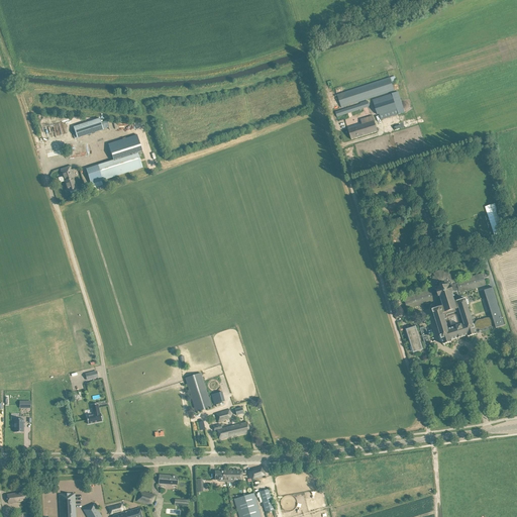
[(390,77),(335,95),(335,96),(336,98),(338,97),(341,107),(394,90),(390,77)]
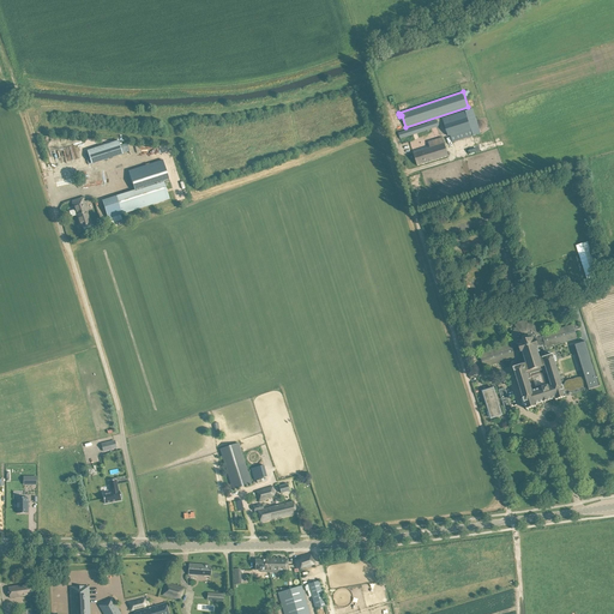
[(443,119),(449,136),(450,136),(452,143),(481,133),(473,109),(443,119)]
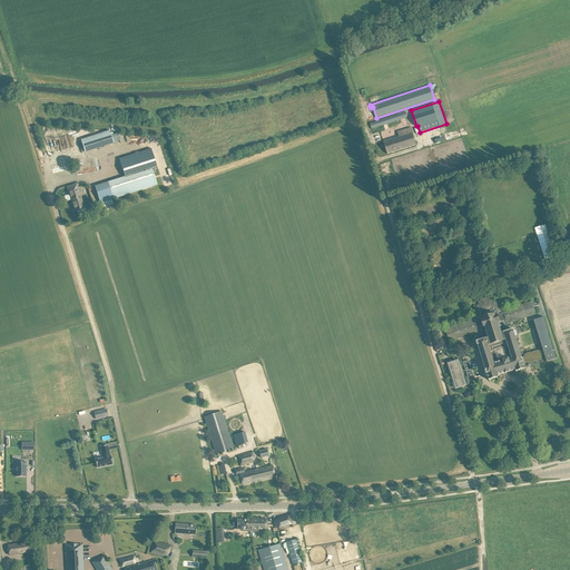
[(370,125),(371,125),(372,128),(406,117),(404,111),(397,114),(397,115),(370,124),(371,124),(370,125)]
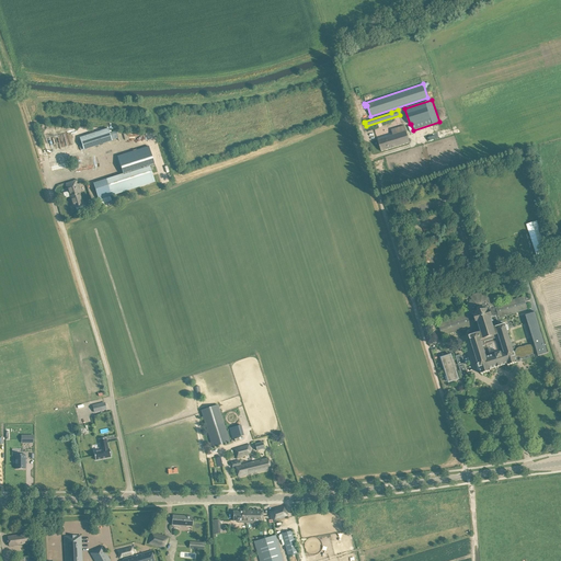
[(378,140),(381,151),(410,142),(404,125),(391,129),(393,135),(378,140)]
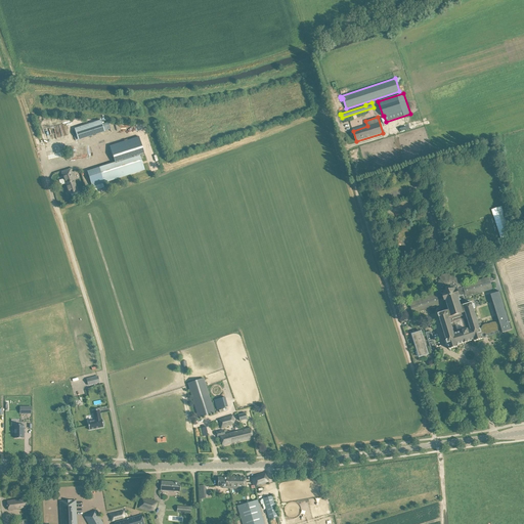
[(102,120),(75,127),(78,139),(105,132),(102,120)]
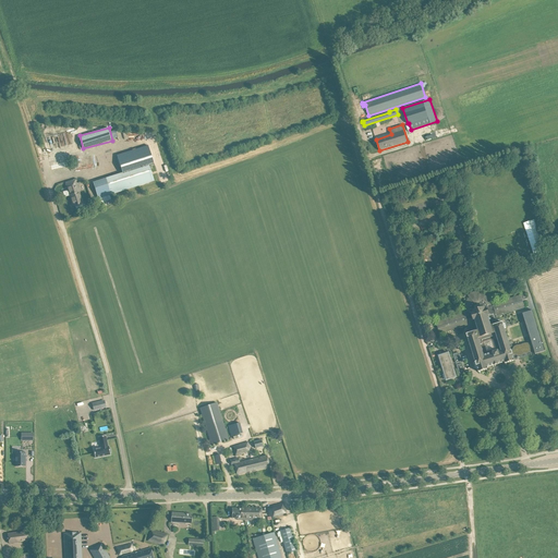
[(364,131),(366,141),(374,138),(372,129),(364,131)]
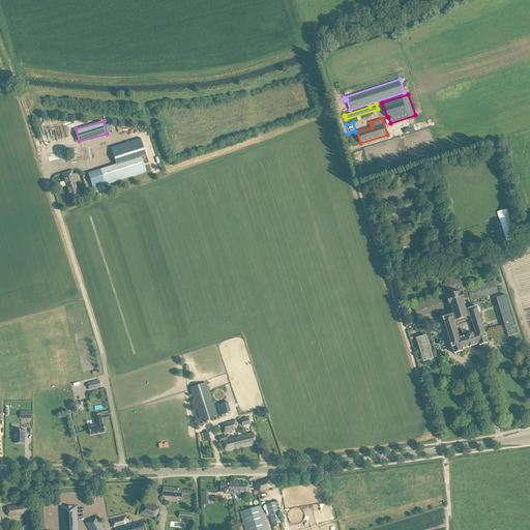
[(146,154),(141,139),(137,140),(111,148),(116,165),(142,156),(141,156),(146,154)]
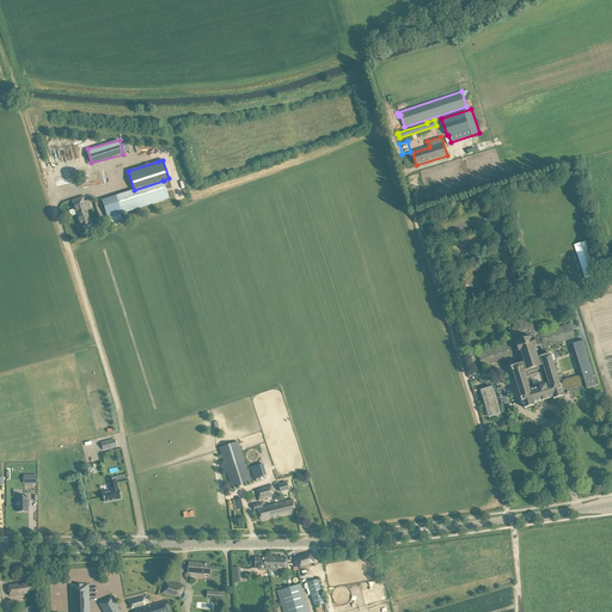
[(164,181),(134,190),(102,201),(108,218),(169,199),(164,181)]
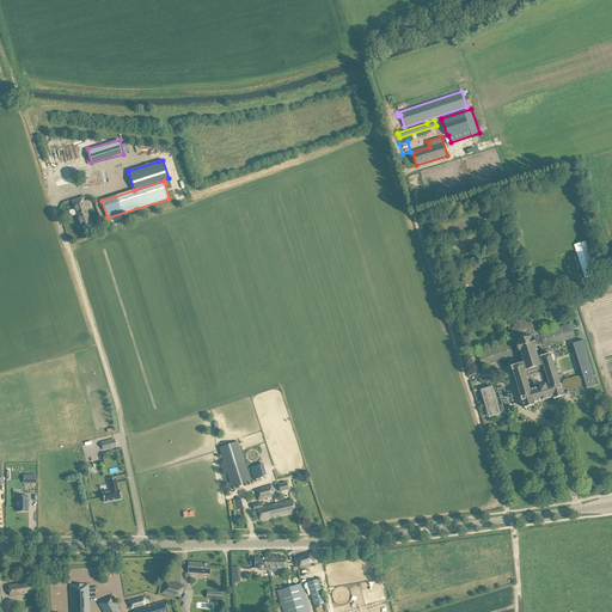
[(72,201),(80,226),(91,224),(83,197),(72,201)]
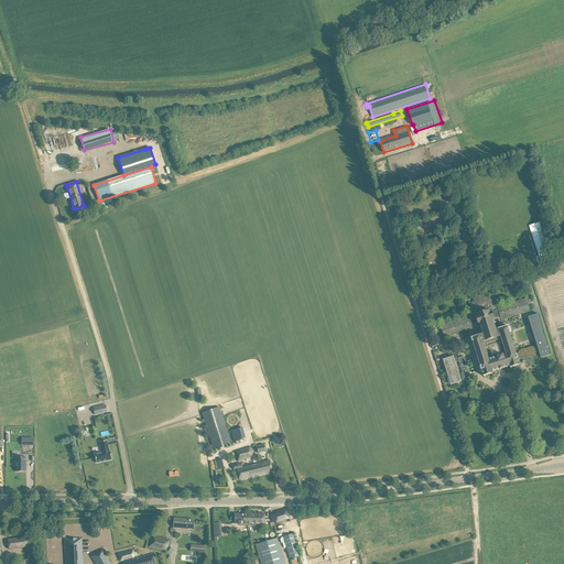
[(548,255),(539,223),(528,225),(537,258),(548,255)]
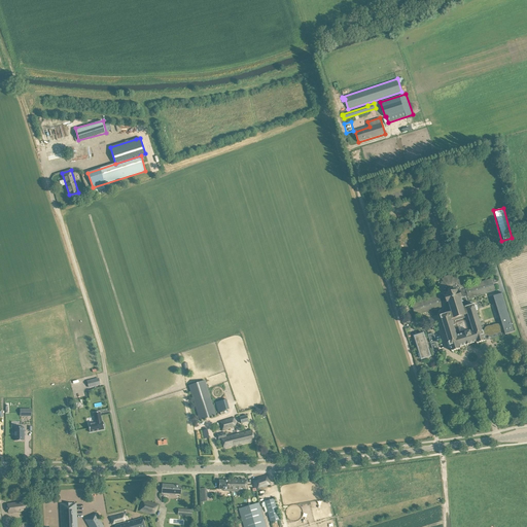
[(502,329),(504,328),(506,335),(516,331),(503,293),(494,296),(502,324),(501,324),(500,325),(499,325),(496,325),(495,325),(494,325),(491,326),(490,326),(489,327),(488,327),(487,328),(486,329),(485,330),(484,331),(483,331),(475,305),(471,306),(470,304),(468,299),(496,290),(494,284),(497,282),(496,277),(492,278),(465,286),(463,282),(459,279),(454,278),(454,276),(452,275),(450,275),(448,276),(447,276),(445,277),(443,278),(442,279),(443,281),(440,285),(438,290),(438,295),(412,304),(415,316),(442,307),(444,313),(446,312),(447,314),(441,316),(449,342),(447,342),(449,348),(451,347),(452,351),(461,349),(460,347),(477,342),(477,344),(486,341),(484,335),(485,335),(487,334),(488,334),(489,334),(490,334),(492,334),(493,334),(494,334),(495,334),(497,332),(498,332),(499,331),(500,331),(501,330),(502,329)]
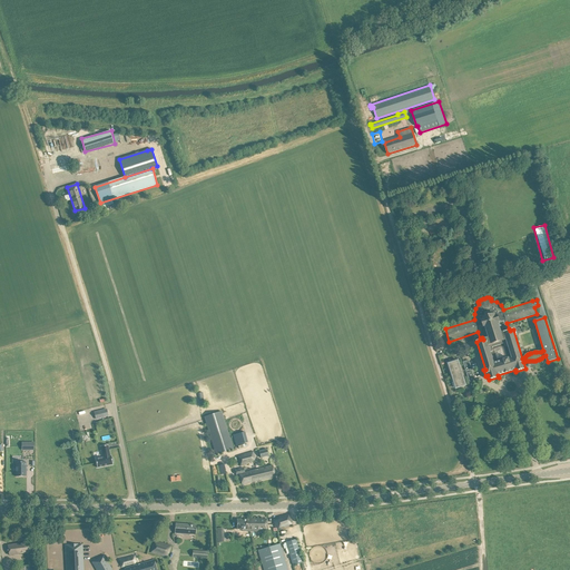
[(448,363),(455,389),(465,385),(458,361),(448,363)]
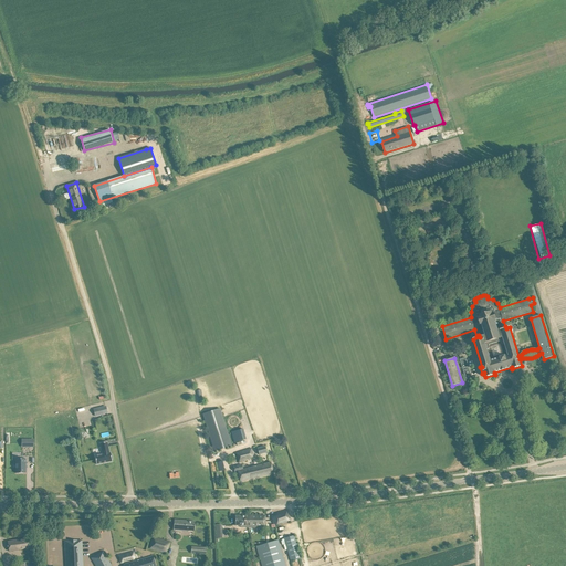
[(106,407),(94,410),(95,416),(107,412),(106,407)]
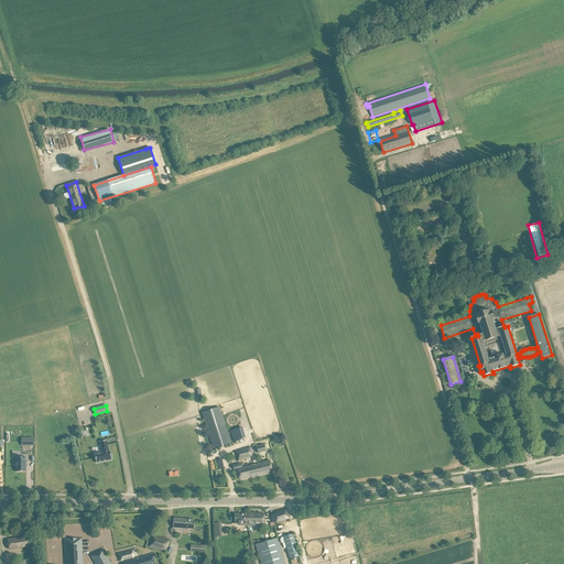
[(202,413),(214,449),(230,444),(219,408),(202,413)]
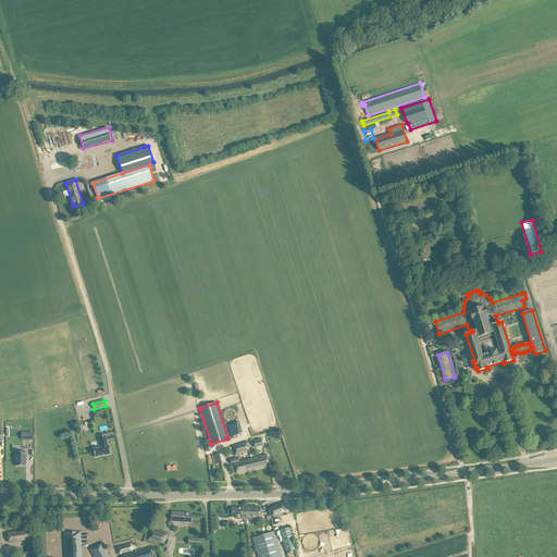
[(94,448),(95,457),(110,454),(110,452),(111,452),(110,448),(109,448),(109,445),(108,446),(106,435),(98,436),(100,447),(94,448)]
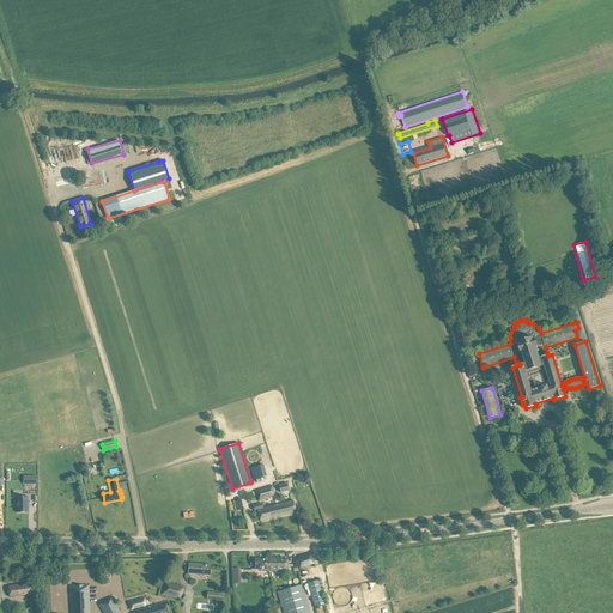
[(266,498),(271,496),(275,495),(272,486),(261,489),(255,491),(259,501),(266,498)]
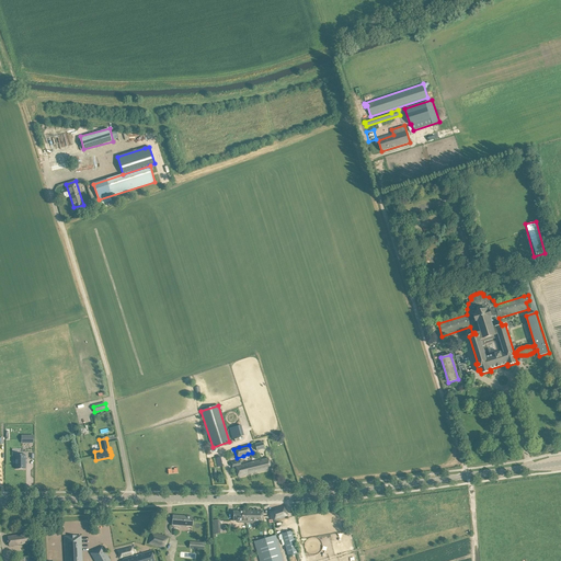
[(26,455),(16,455),(16,469),(26,469),(26,455)]
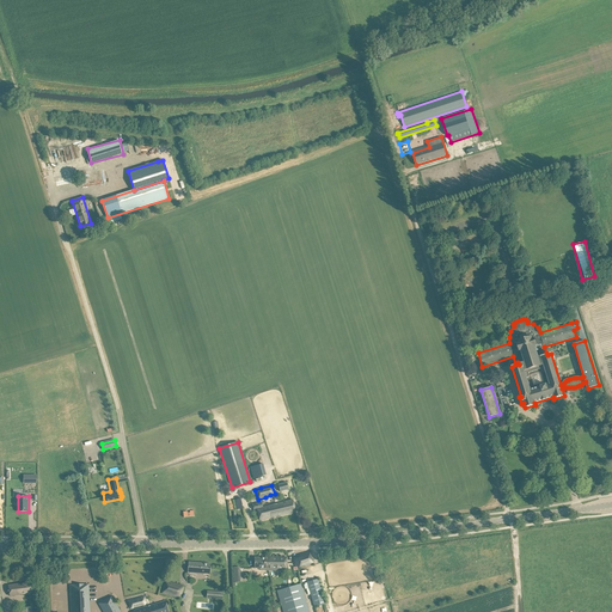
[(293,500),(263,507),(262,502),(252,505),(254,510),(257,509),(259,520),(295,510),(293,500)]
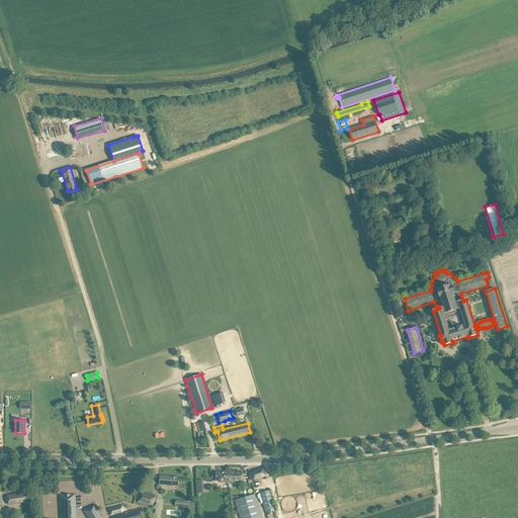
[(251,480),(252,483),(266,479),(262,467),(248,470),(250,479),(251,480)]
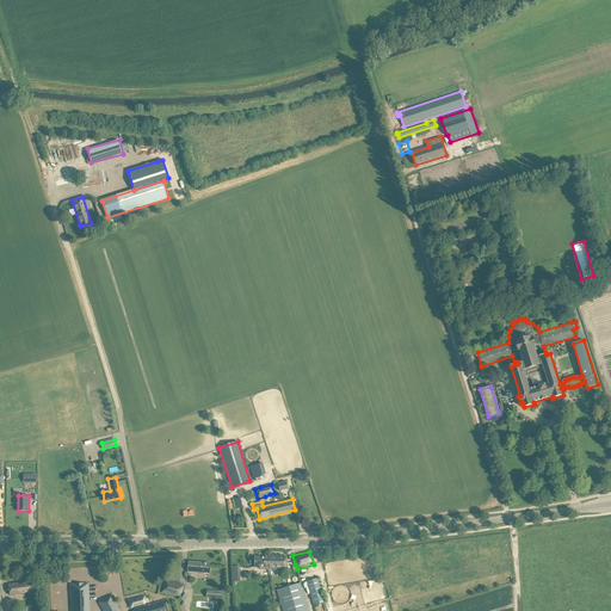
[(267,567),(267,556),(264,556),(264,557),(254,556),(254,567),(263,567),(263,569),(264,569),(264,567),(267,567)]
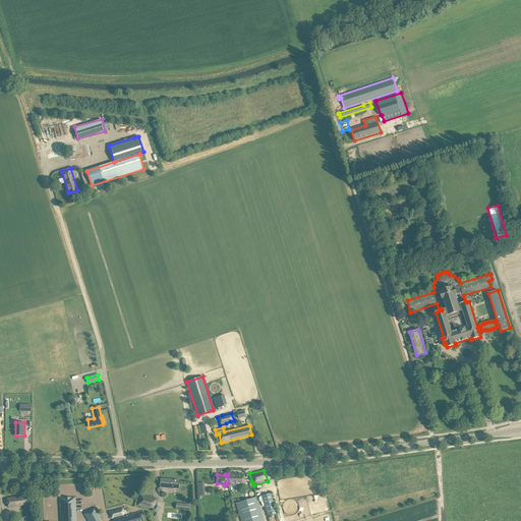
[(244,474),(228,474),(228,483),(244,483),(244,474)]
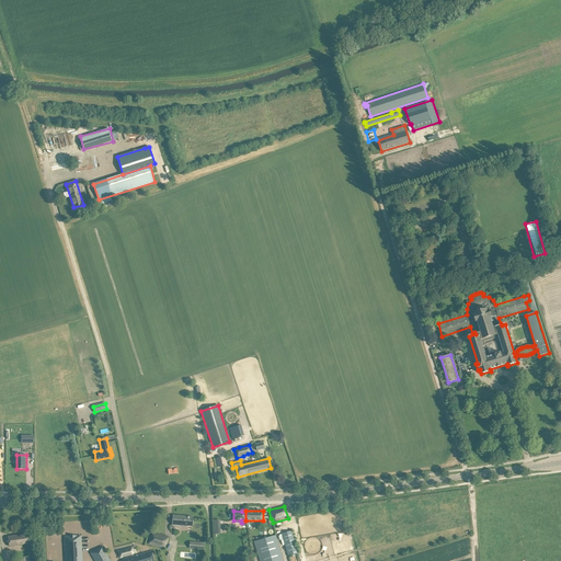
[(172,525),(187,526),(193,526),(193,517),(172,515),(172,525)]
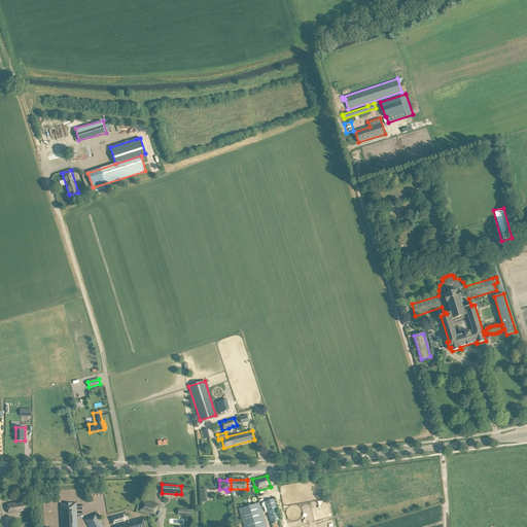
[(265,501),(271,523),(280,520),(274,498),(265,501)]
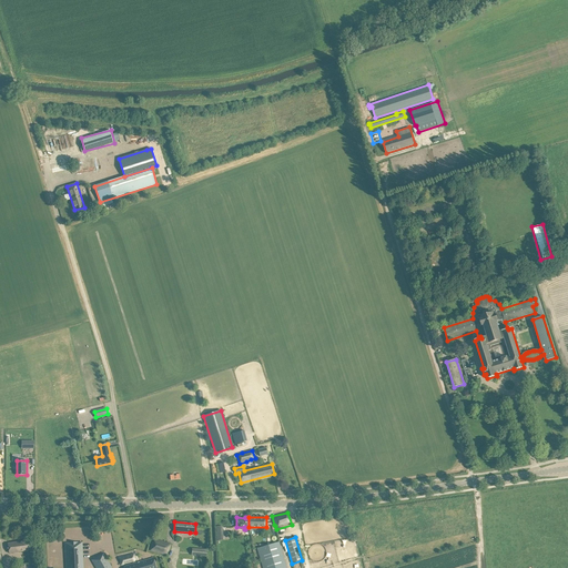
[(150,550),(168,555),(171,544),(153,539),(150,550)]
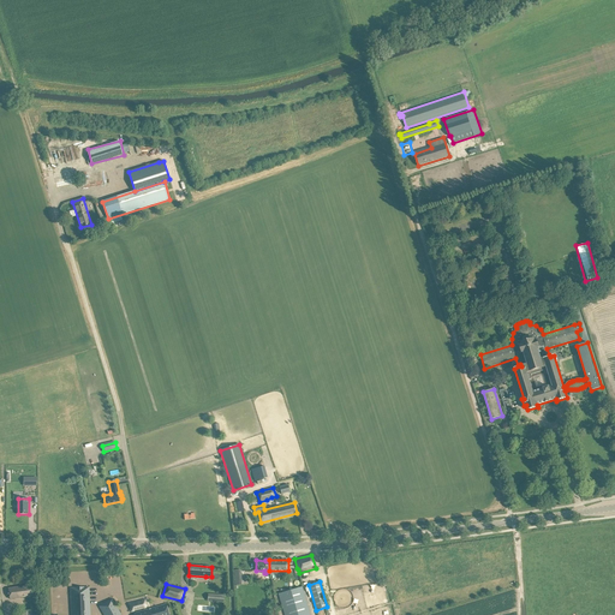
[(9,589),(10,599),(34,596),(31,585),(9,589)]
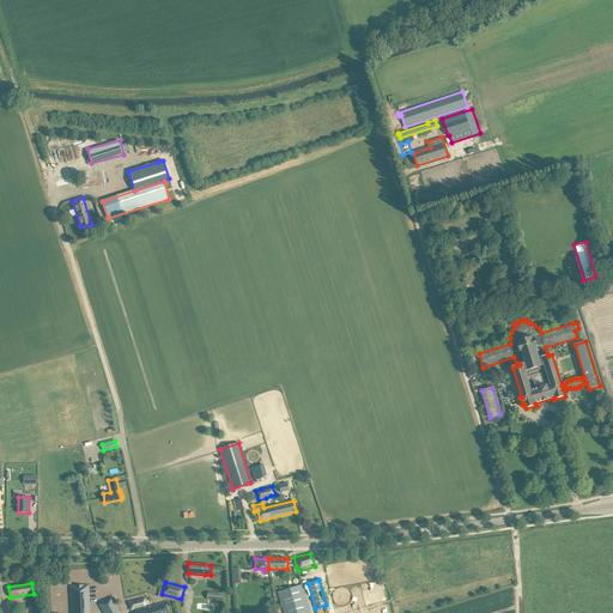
[(278,592),(284,612),(309,612),(301,584),(278,592)]
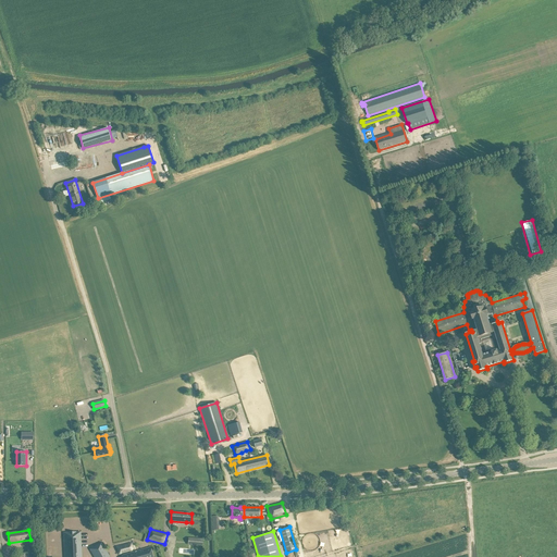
[(64,533),(64,545),(66,545),(67,549),(65,549),(64,556),(81,556),(81,548),(78,548),(78,533),(74,533),(74,534),(71,534),(70,533),(64,533)]
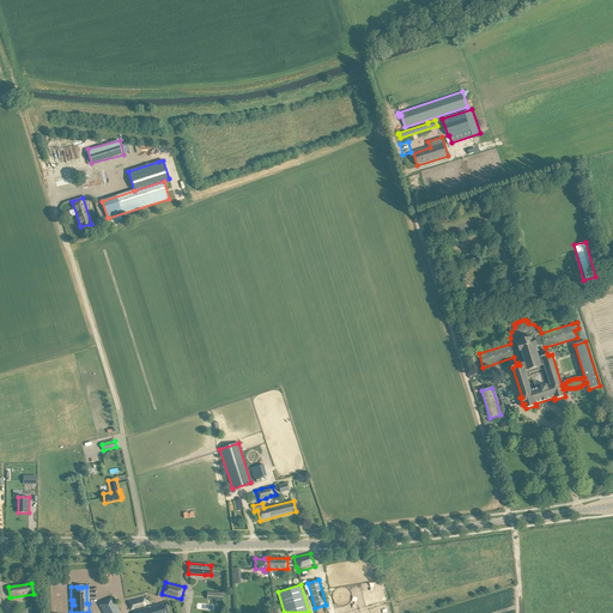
[(120,612),(111,598),(111,599),(99,605),(103,612),(120,612)]
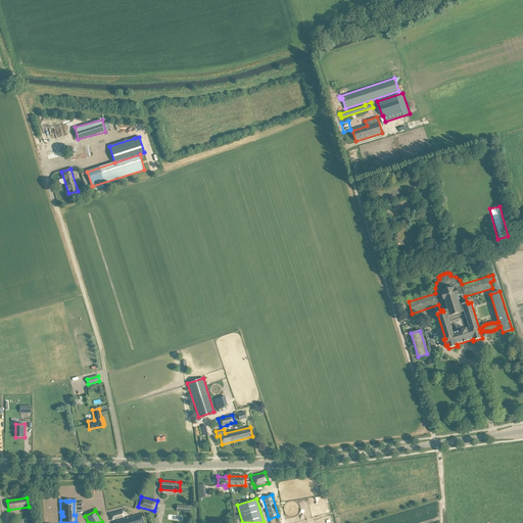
[(124,517),(125,515),(124,510),(109,513),(111,521),(123,518),(124,517)]
